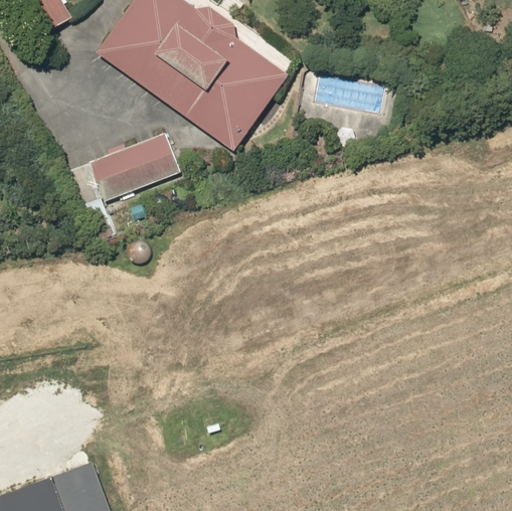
[(62,0),(25,0),(43,33),(72,18),(62,0)]
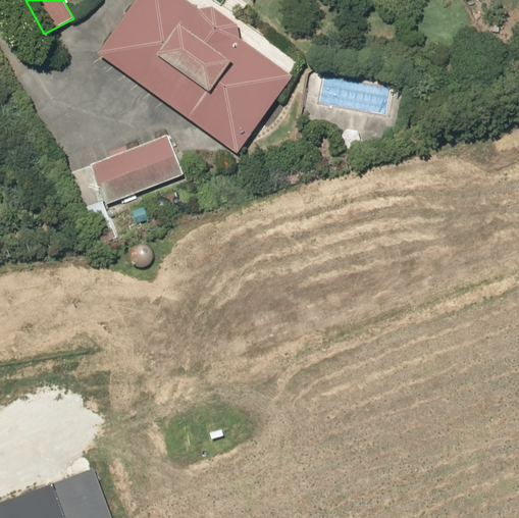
[(136,0),(98,53),(237,152),(292,75),(240,38),(237,24),(212,6),(199,8),(187,0),(136,0)]
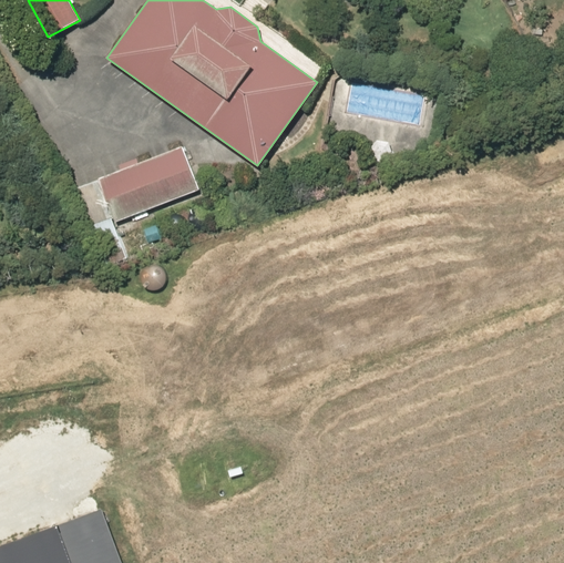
[(519,110),(522,119),(529,115),(526,108),(519,110)]
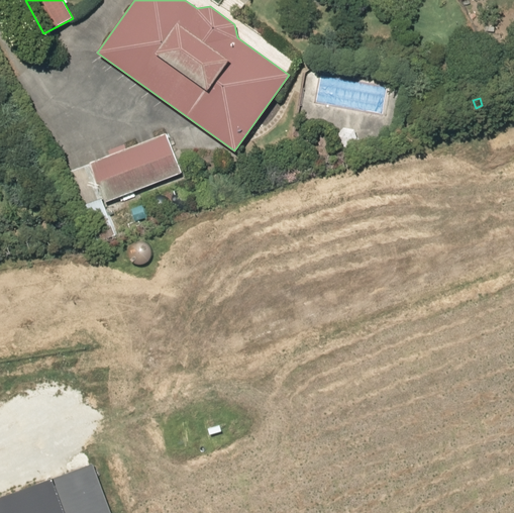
[(302,133),(297,142),(304,147),(309,138),(302,133)]
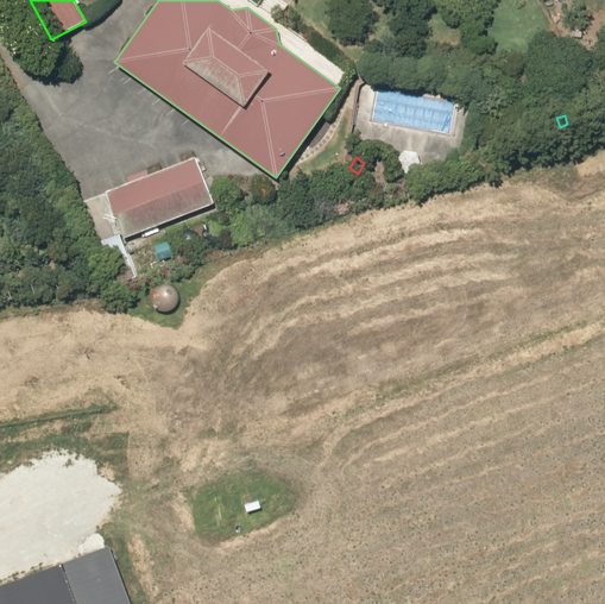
[(194,161),(106,195),(123,239),(210,205),(194,161)]
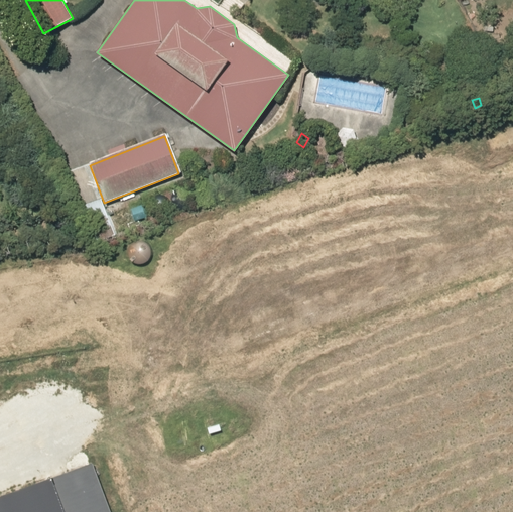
[(129,211),(133,222),(145,218),(141,206),(129,211)]
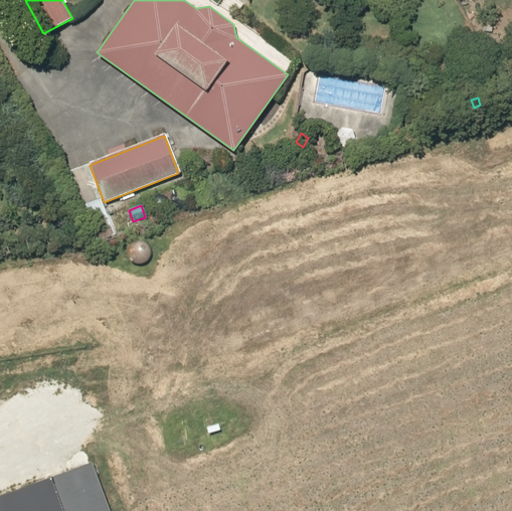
[(107,510),(90,466),(0,498),(0,510),(107,510)]
